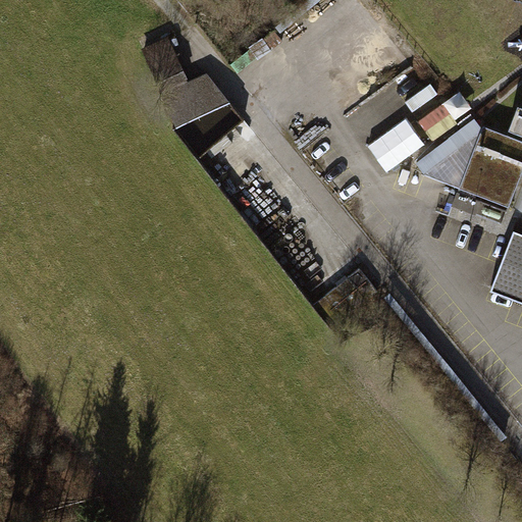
[(186,76),(179,62),(168,39),(145,50),(162,88),(162,95),(168,107),(178,126),(230,101),(208,73),(189,84),(186,76)]
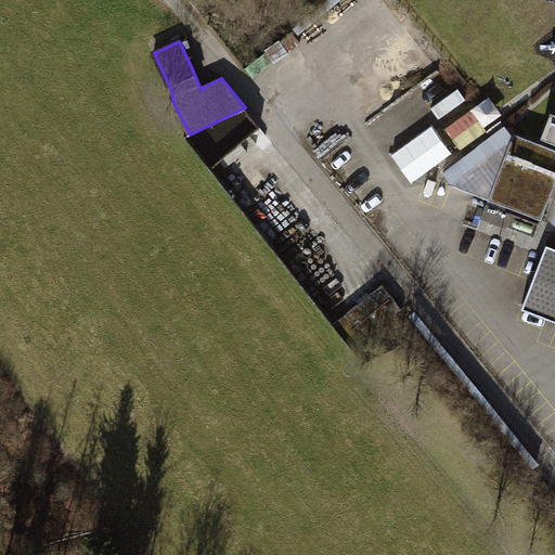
[(475,106),(443,126),(457,150),(490,130),(475,106)]
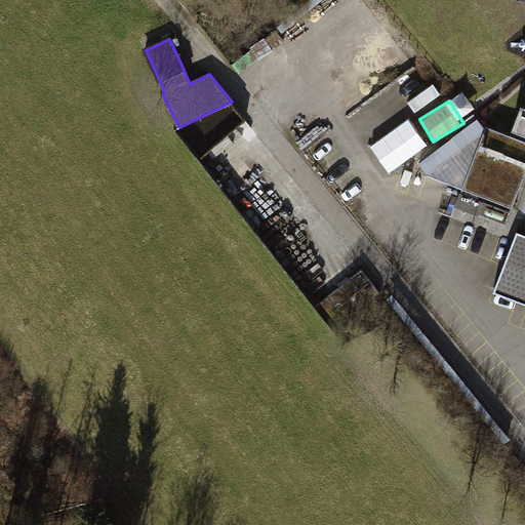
[(524,105),(521,104),(512,127),(524,132),(524,139),(486,125),(485,129),(466,178),(462,188),(512,207),(524,172),(524,187),(517,209),(524,212),(524,232),(517,229),(512,241),(493,290),(524,301),(524,105)]
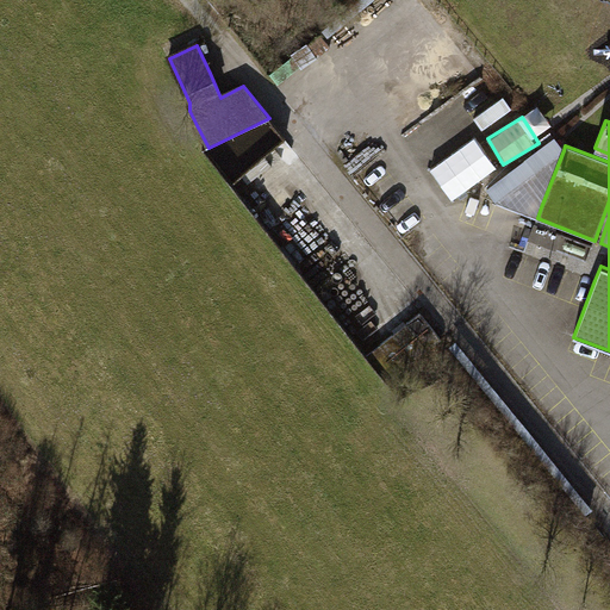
[(541,207),(564,150),(554,138),(526,160),(527,161),(487,190),(497,201),(523,182),(541,207)]
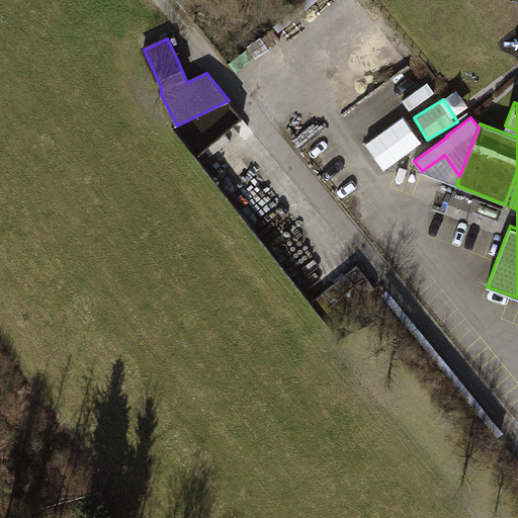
[(311,301),(329,324),(374,287),(357,265),(311,301)]
